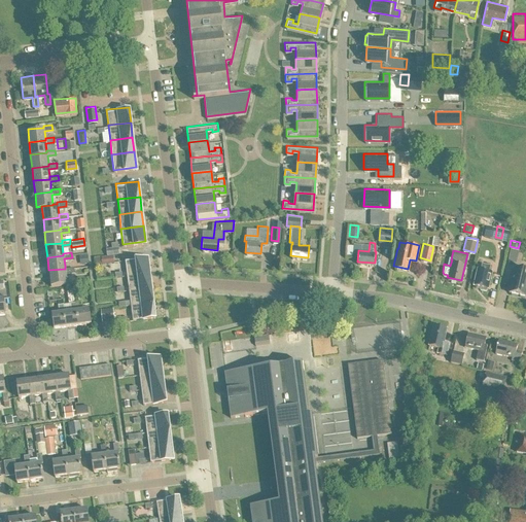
[(79,262),(88,261),(86,252),(78,252),(79,262)]
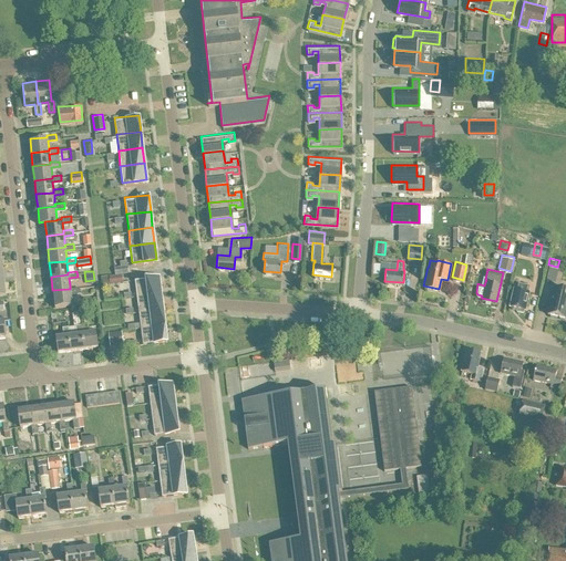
[(109,281),(122,279),(121,272),(107,273),(109,281)]
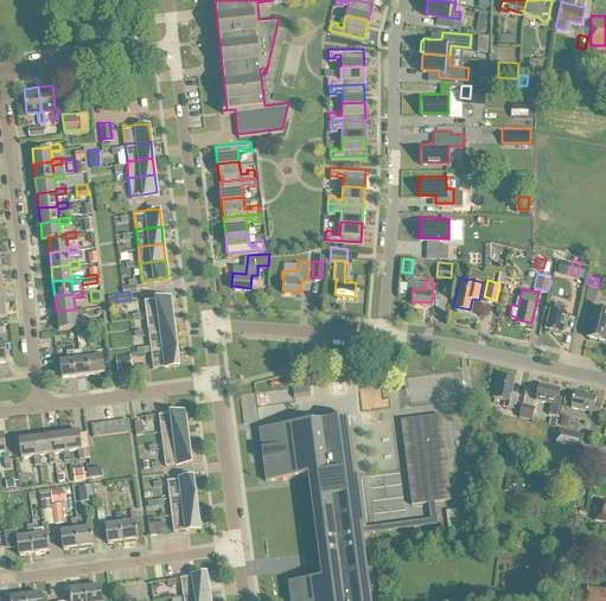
[(172,311),(170,294),(144,296),(146,314),(172,311)]
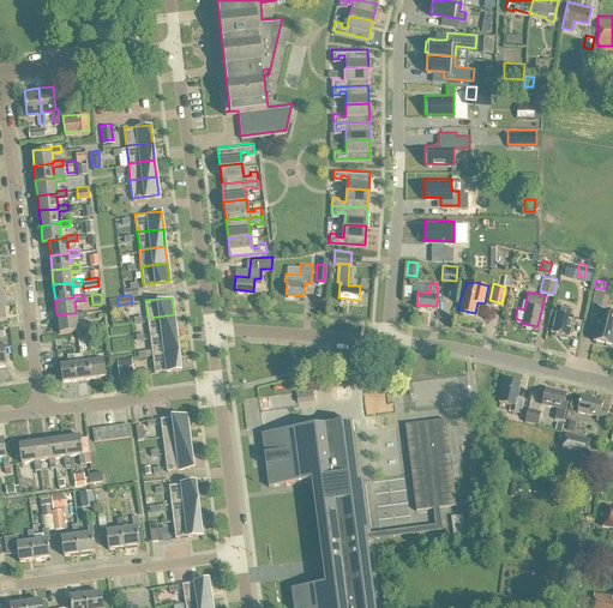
[(568,333),(572,313),(569,312),(570,306),(560,304),(559,309),(556,309),(551,330),(558,331),(558,333),(565,336),(566,333),(568,333)]
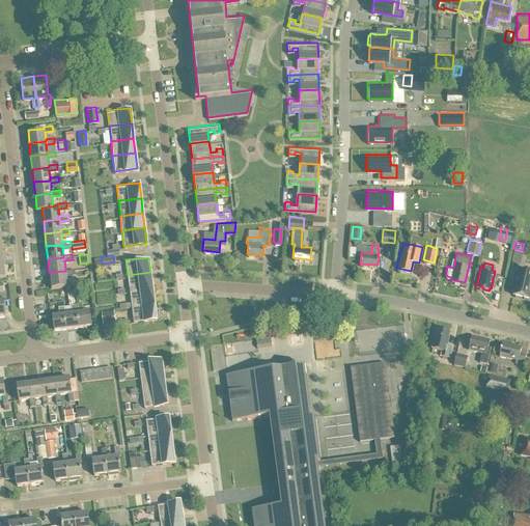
[(66,283),(65,273),(74,272),(74,267),(65,268),(65,271),(49,272),(51,285),(66,283)]
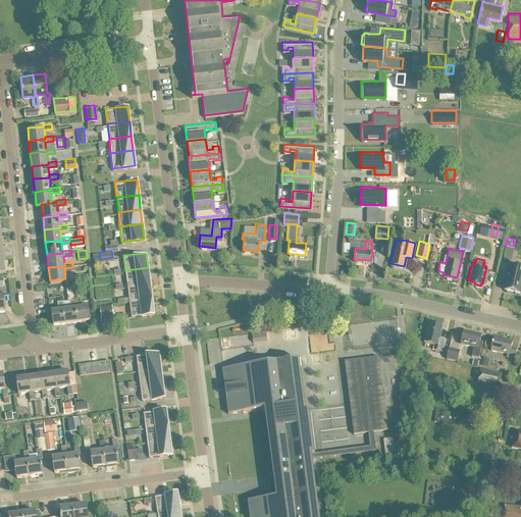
[(520,291),(520,287),(520,264),(509,262),(504,288),(520,291)]
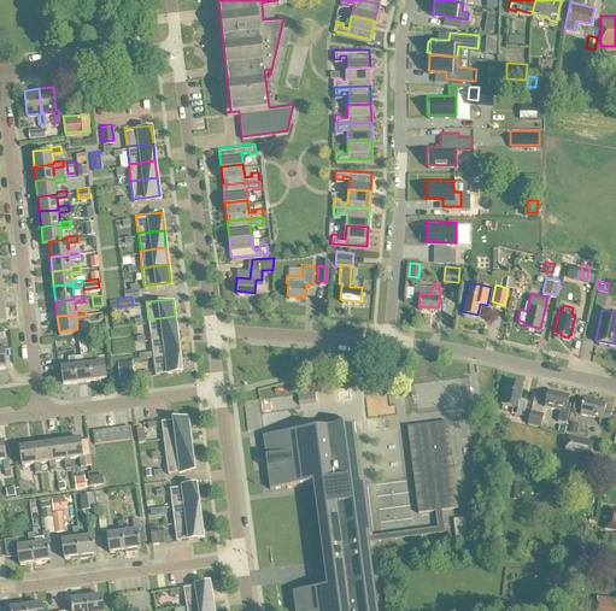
[(176,334),(175,316),(148,319),(150,336),(176,334)]
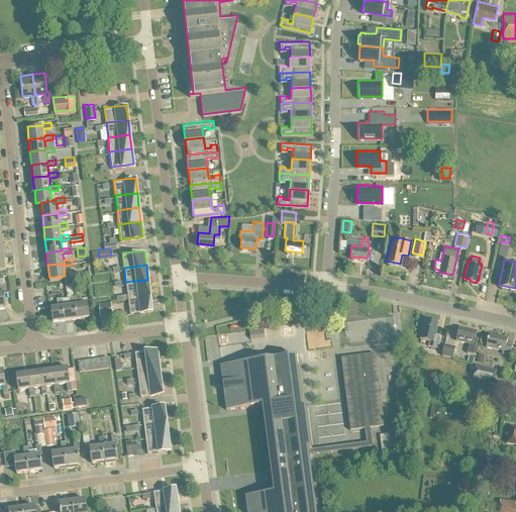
[(72,288),(80,287),(79,277),(71,278),(72,288)]
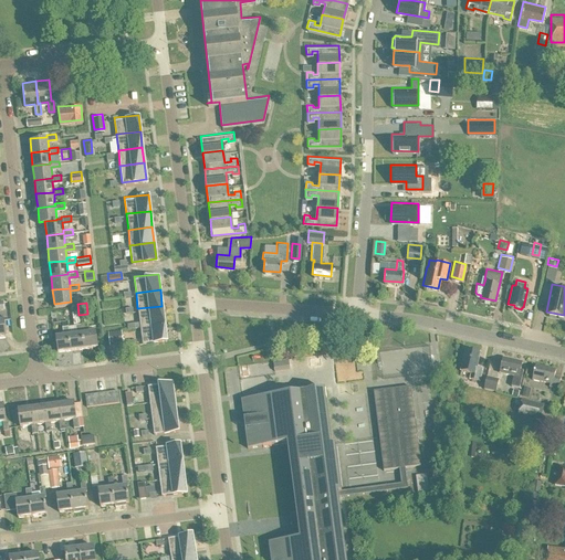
[(164,321),(161,306),(137,308),(139,319),(139,325),(164,321)]
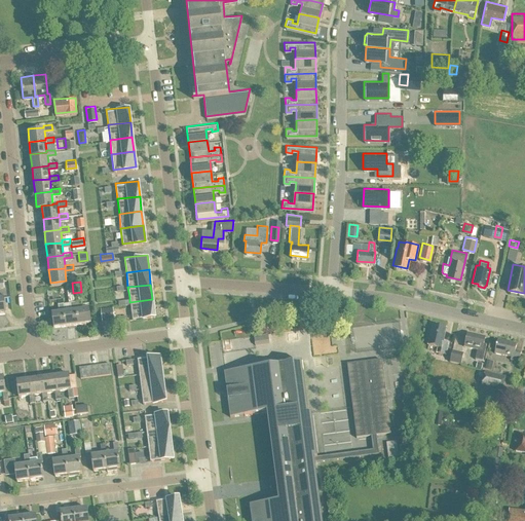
[(80,298),(75,299),(76,307),(75,307),(77,322),(90,320),(88,305),(81,306),(80,298)]
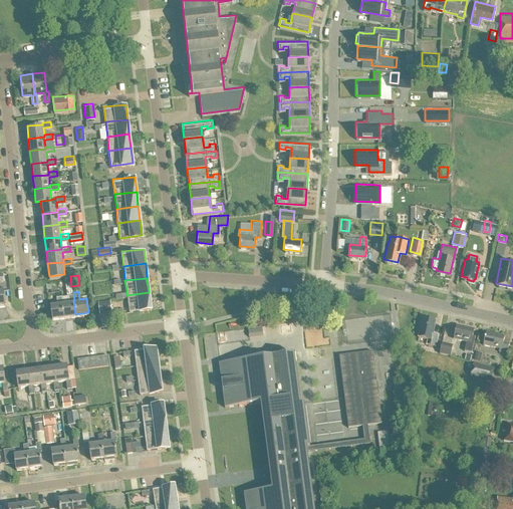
[(74,300),(73,292),(68,293),(69,300),(62,301),(61,302),(63,315),(75,314),(73,300),(74,300)]
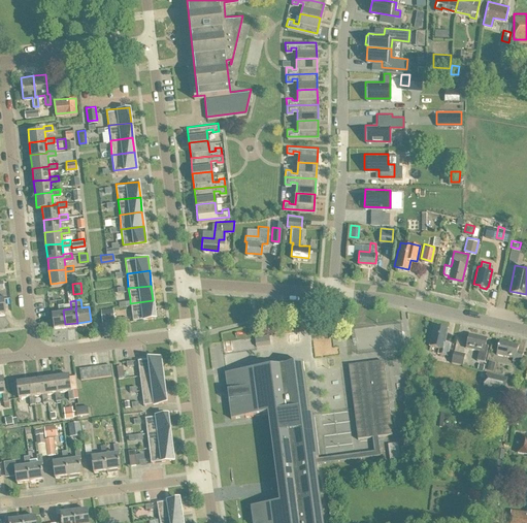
[(155,316),(153,300),(130,303),(132,318),(155,316)]
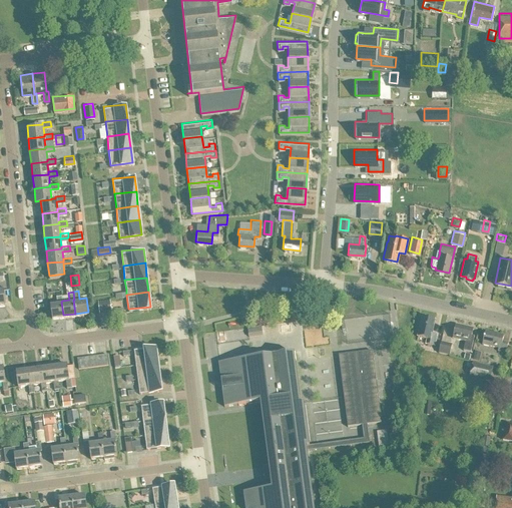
[(61,302),(62,301),(61,293),(55,294),(57,302),(48,303),(50,317),(63,315),(61,302)]
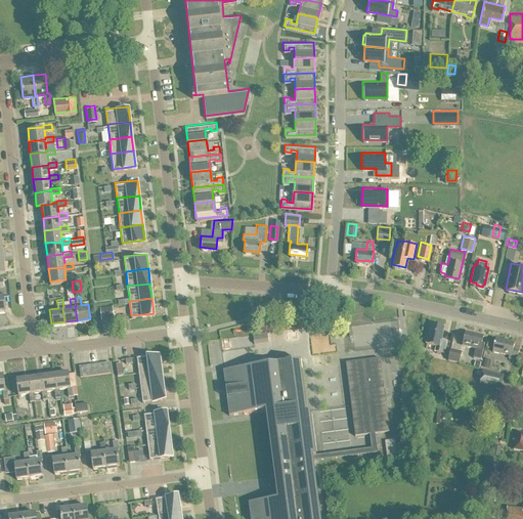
[(113,314),(112,304),(99,305),(100,315),(113,314)]
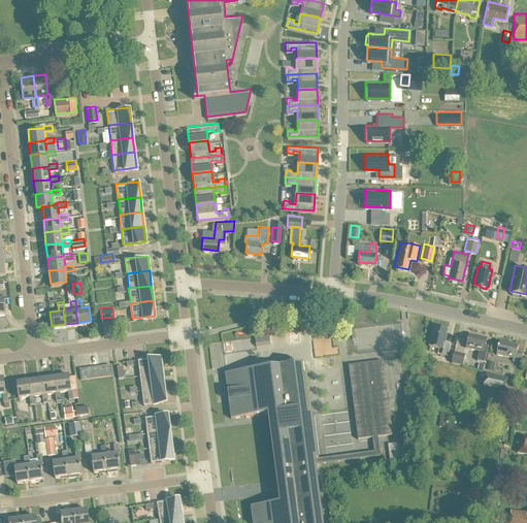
[(448,353),(450,341),(443,340),(447,326),(432,323),(429,344),(438,346),(437,351),(448,353)]
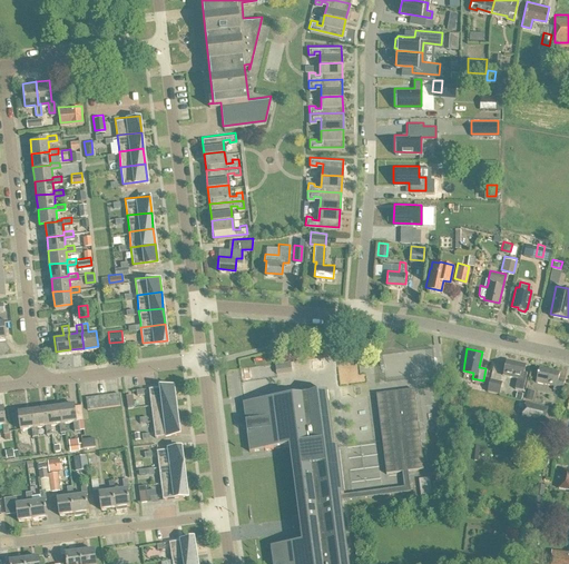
[(522,368),(525,362),(507,357),(502,372),(516,375),(513,385),(522,387),(526,369),(522,368)]
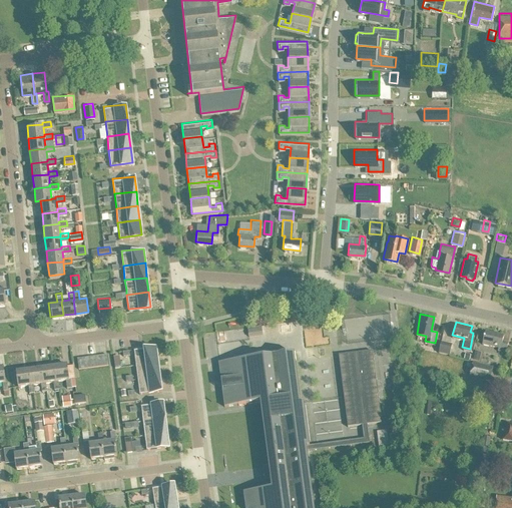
[(246,325),(247,334),(262,332),(261,323),(246,325)]
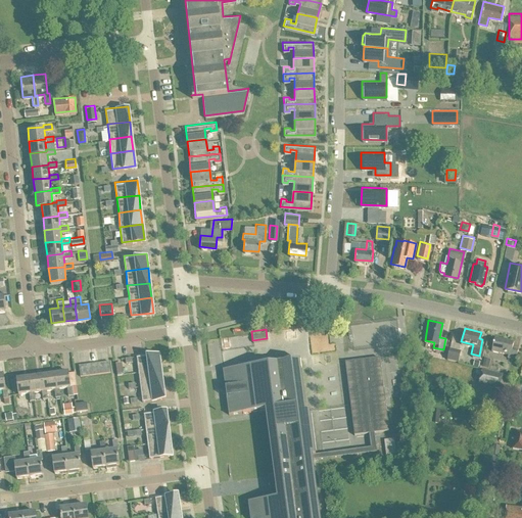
[(515,357),(517,346),(512,344),(513,338),(494,334),(491,348),(507,351),(507,355),(515,357)]
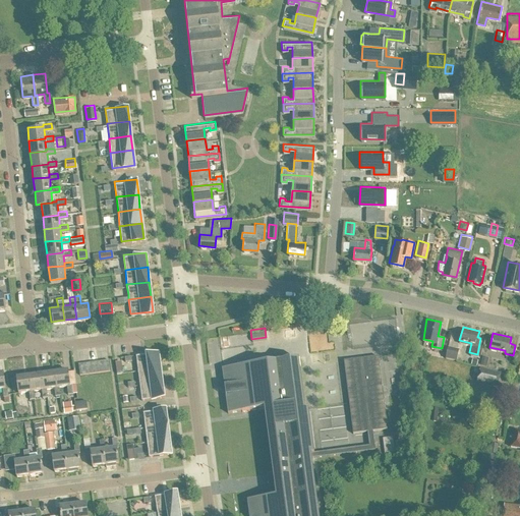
[(444,355),(456,358),(459,346),(447,343),(444,355)]
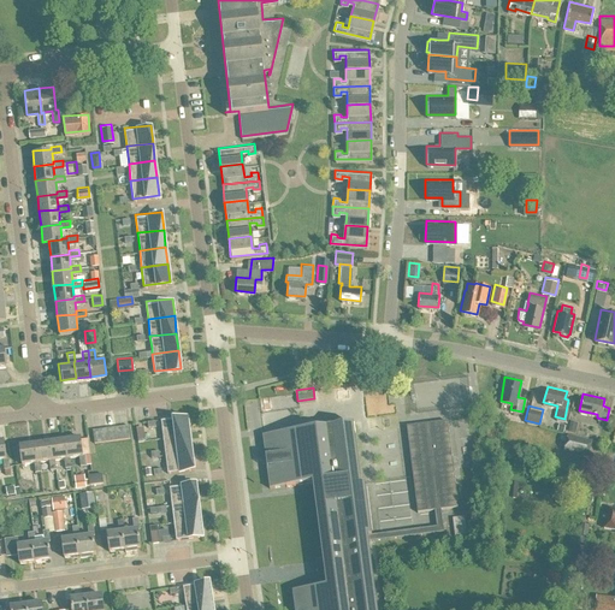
[(187,414),(160,418),(163,434),(189,432),(187,414)]
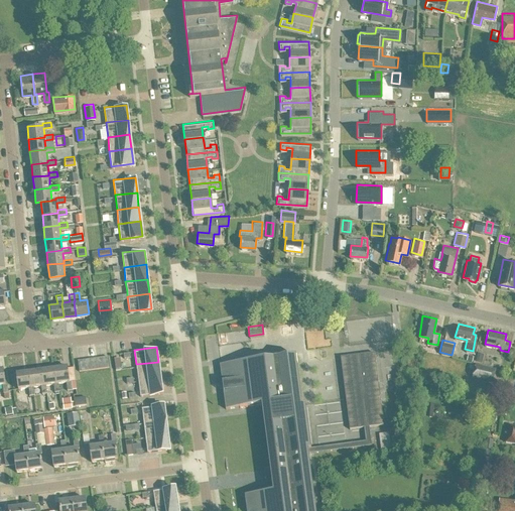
[(481,360),(483,351),(477,350),(474,358),(481,360)]
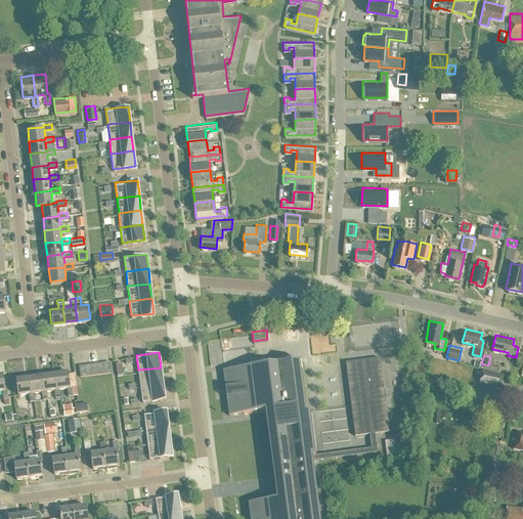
[(375,433),(390,431),(381,357),(346,361),(355,435),(367,433),(369,445),(314,452),(309,408),(306,408),(305,402),(300,357),(245,364),(236,365),(222,368),(228,413),(243,411),(243,412),(251,411),(251,409),(265,407),(273,473),(267,473),(269,487),(275,487),(276,496),(248,500),(250,518),(319,518),(312,458),(377,449),(375,433)]
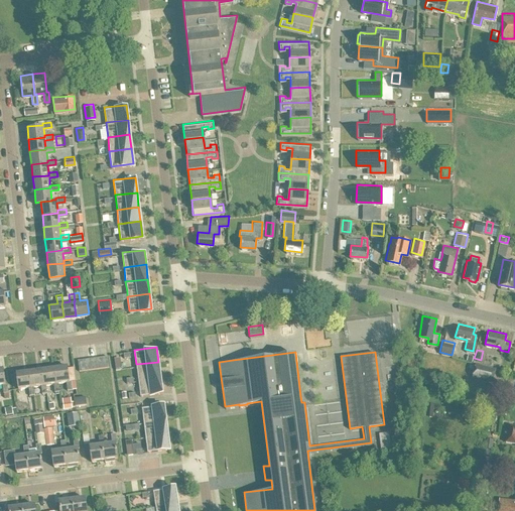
[(495,366),(475,361),(471,376),(492,381),(495,366)]
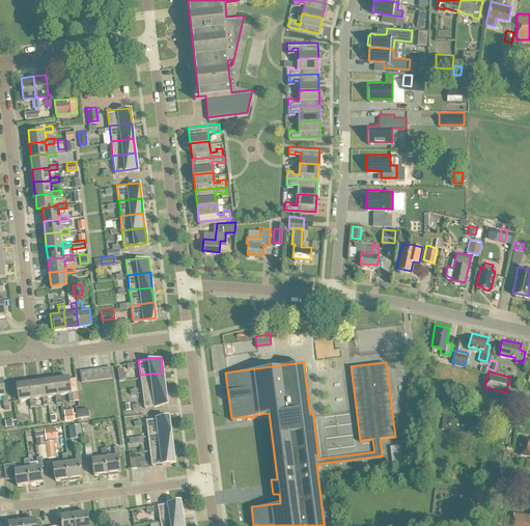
[(164,387),(163,372),(140,375),(142,390),(164,387)]
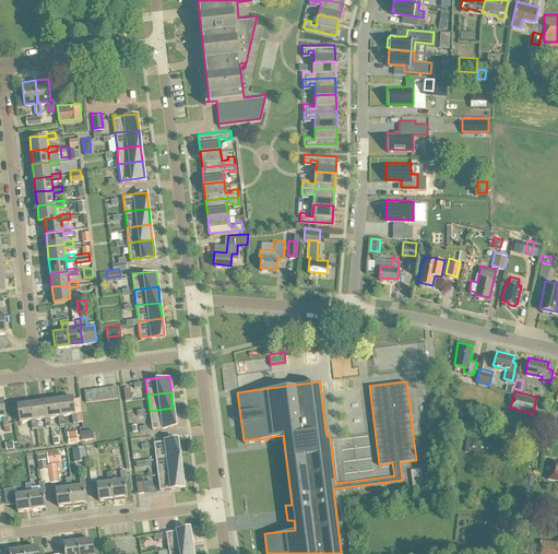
[(72,395),(58,396),(60,413),(62,412),(71,411),(72,420),(78,420),(76,410),(74,411),(72,395)]
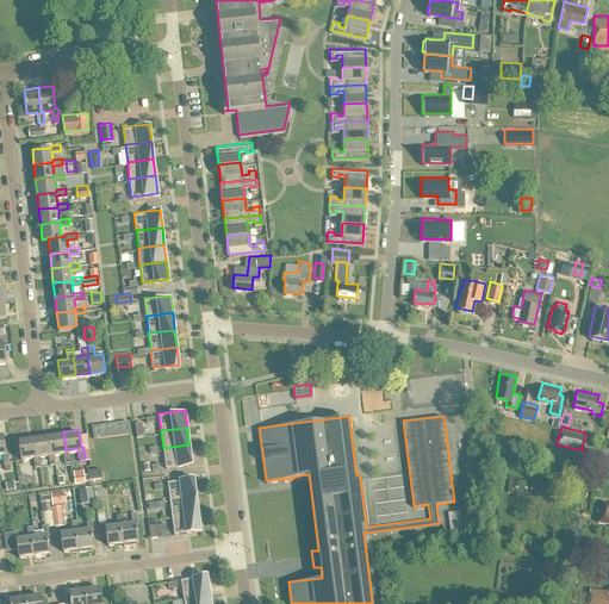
[(69,460),(68,449),(66,450),(63,431),(48,434),(50,453),(53,452),(62,450),(63,460),(69,460)]
